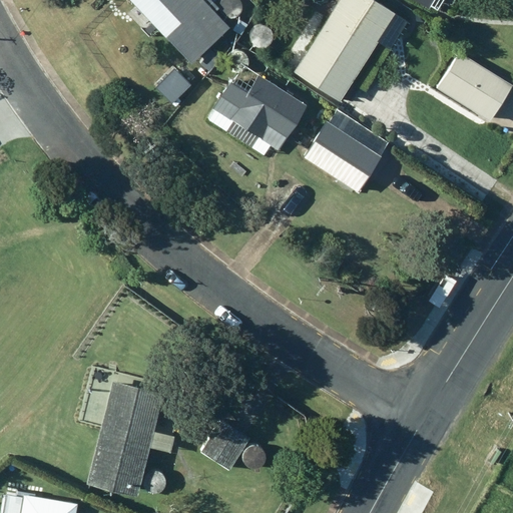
[(126,0),(189,64),(227,27),(212,12),(217,8),(208,0),(126,0)]
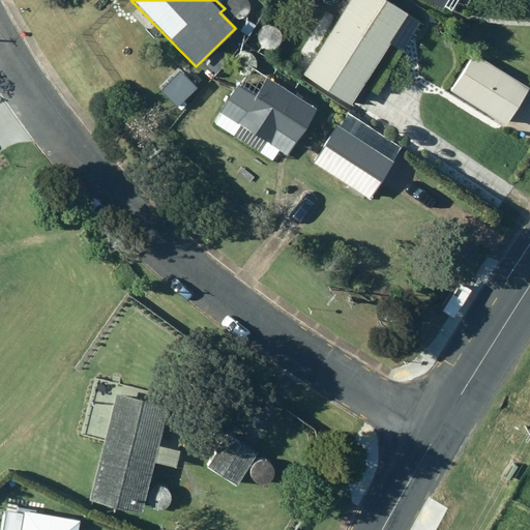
[(349,106),(407,16),(382,0),(352,0),(303,76),(349,106)]
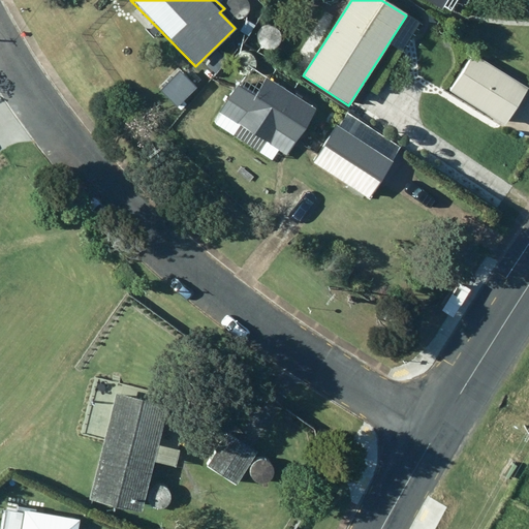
[(424,0),(440,9),(445,0),(424,0)]
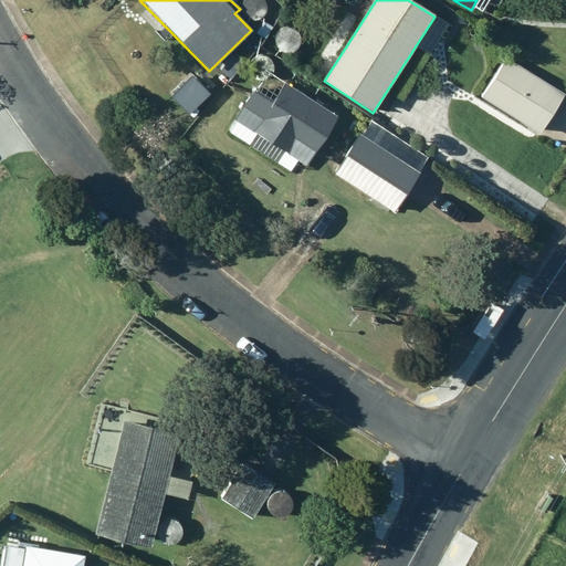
[(482,97),(540,135),(565,97),(507,59),(482,97)]
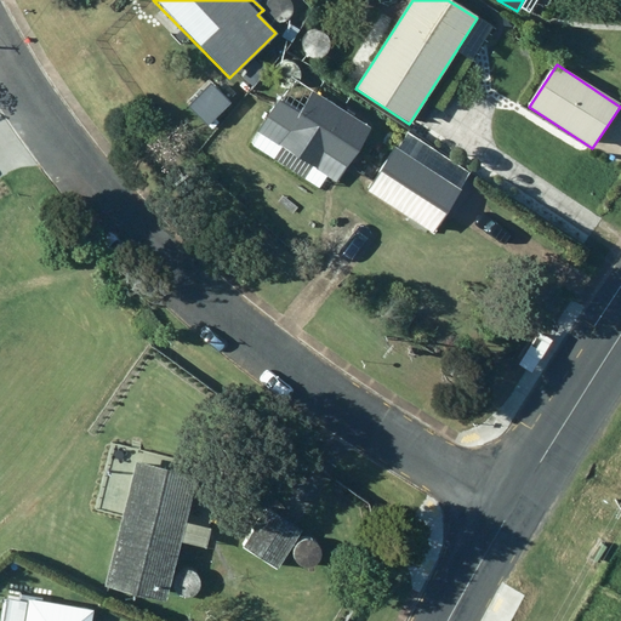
[(248,144),(318,189),(326,176),(335,182),(369,130),(312,93),(297,115),(275,101),(248,144)]
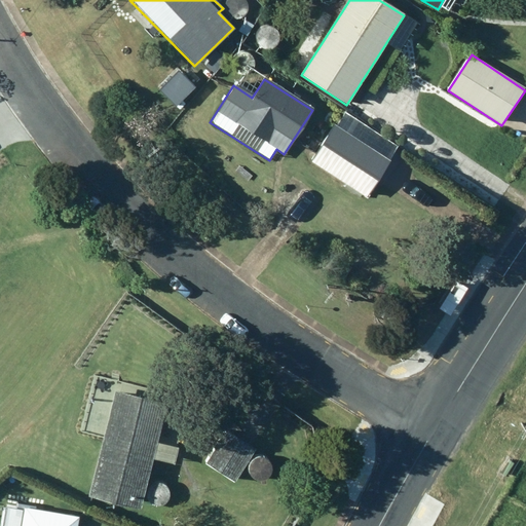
[(310,161),(366,197),(390,161),(387,159),(395,149),(343,115),(336,126),(335,125),(310,161)]
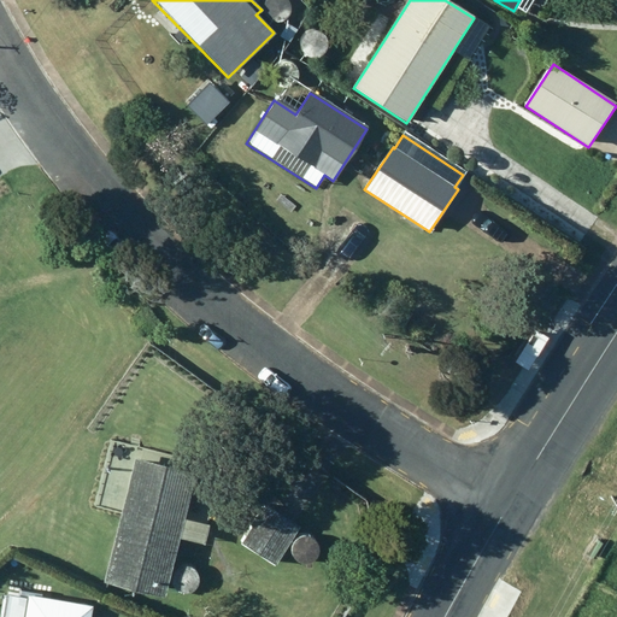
[(283,184),(274,184),(270,192),(274,199),(282,199),(287,193),(283,184)]
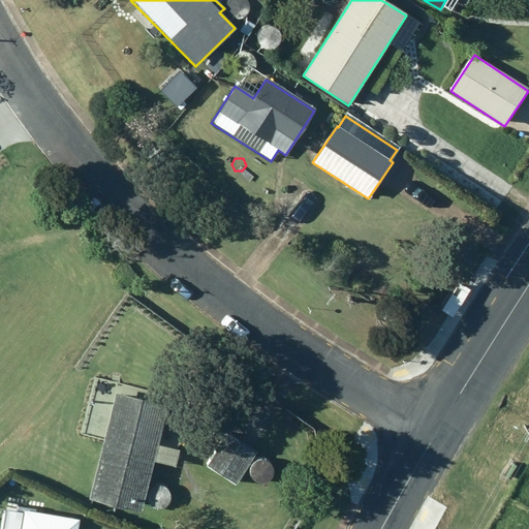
[(88,499),(139,512),(153,461),(174,466),(178,449),(156,444),(166,407),(117,394),(88,499)]
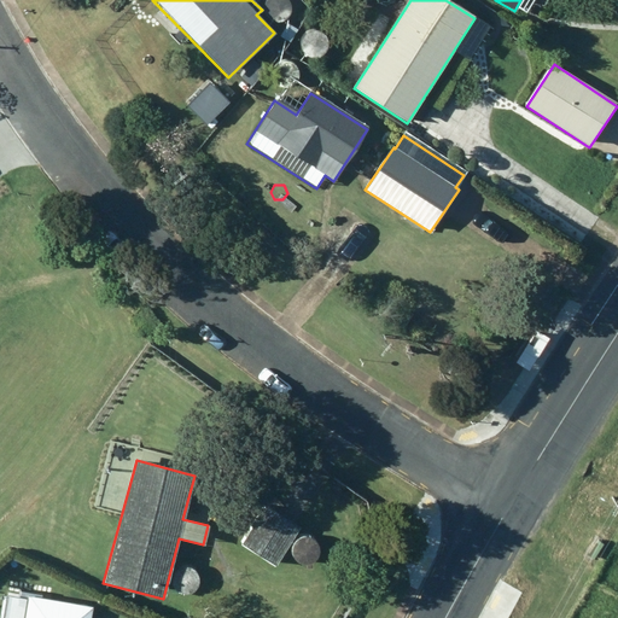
[(274,566),(298,528),(266,507),(240,546),(274,566)]
